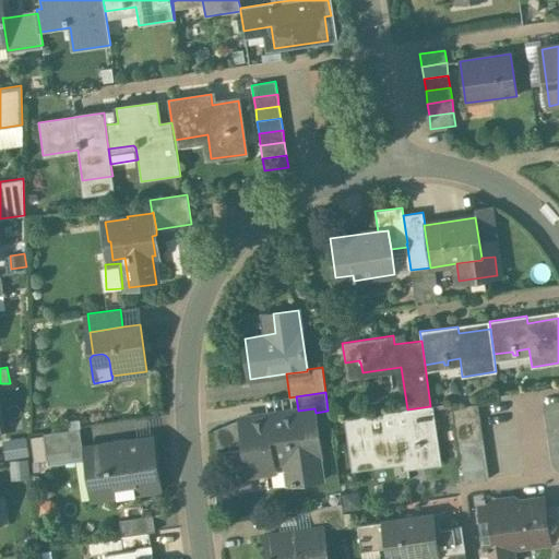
[(477,404),(453,407),(454,420),(479,416),(477,404)]
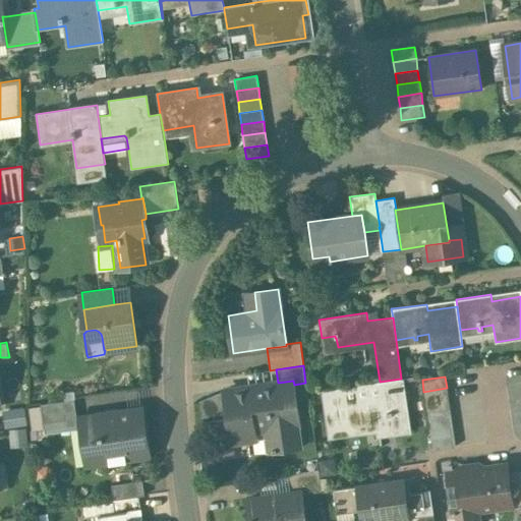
[(380,382),(329,389),(333,416),(347,414),(349,427),(377,423),(379,435),(409,430),(401,379),(380,382)]
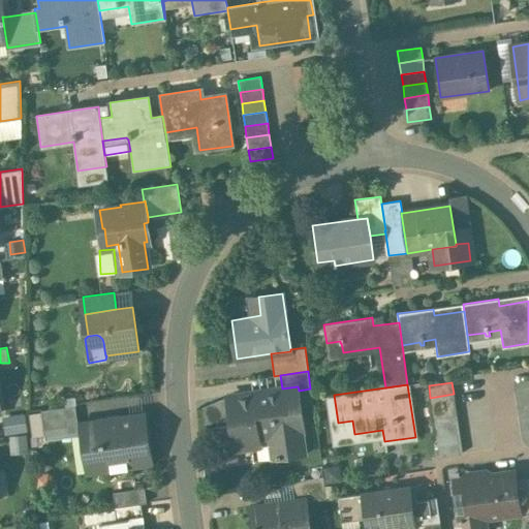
[(255,395),(253,395),(259,437),(260,437),(276,435),(279,454),(277,454),(278,456),(274,457),(274,459),(305,455),(302,431),(305,431),(299,391),(298,386),(282,389),(275,390),(276,392),(255,395)]
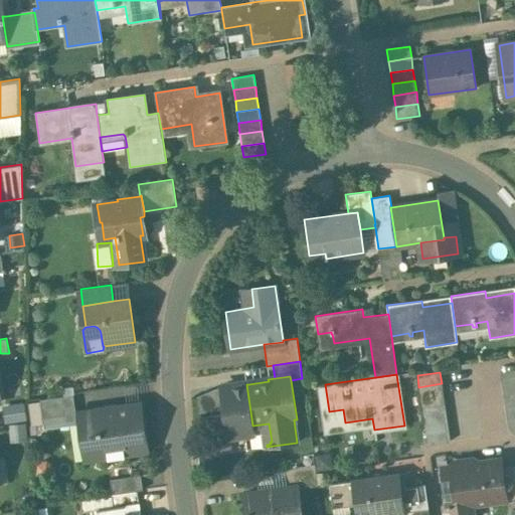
[(247,382),(224,385),(231,437),(254,434),(253,425),(252,425),(246,384),(248,384),(247,382)]
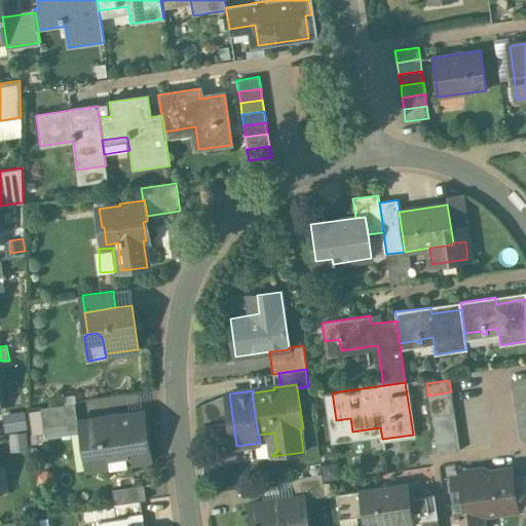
[(429,407),(453,404),(451,391),(427,396),(429,407)]
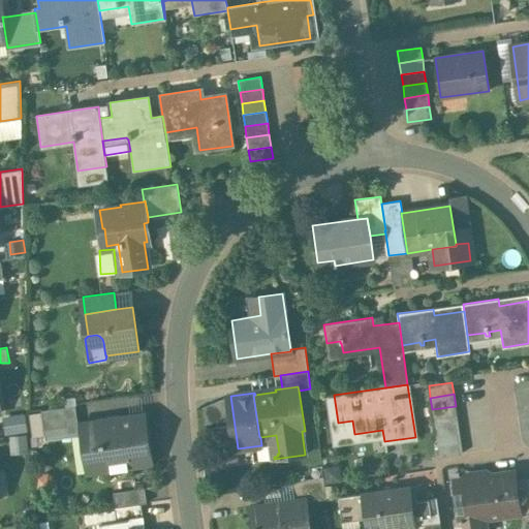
[(75,405),(41,410),(43,430),(79,425),(75,405)]
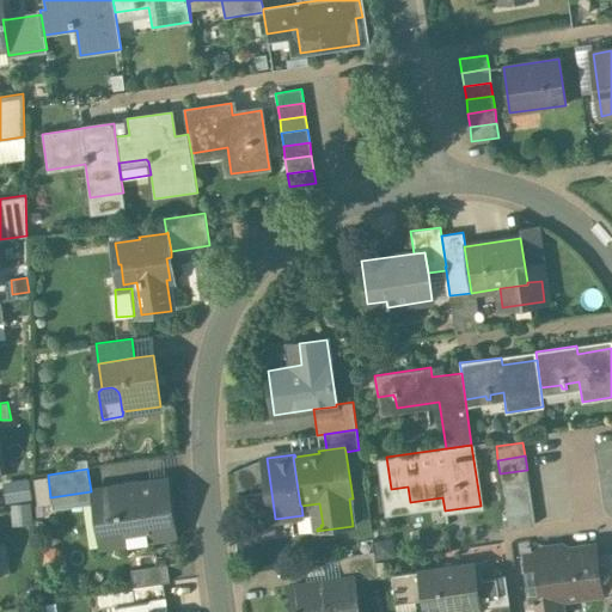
[(527,470),(500,473),(502,487),(528,483),(527,470)]
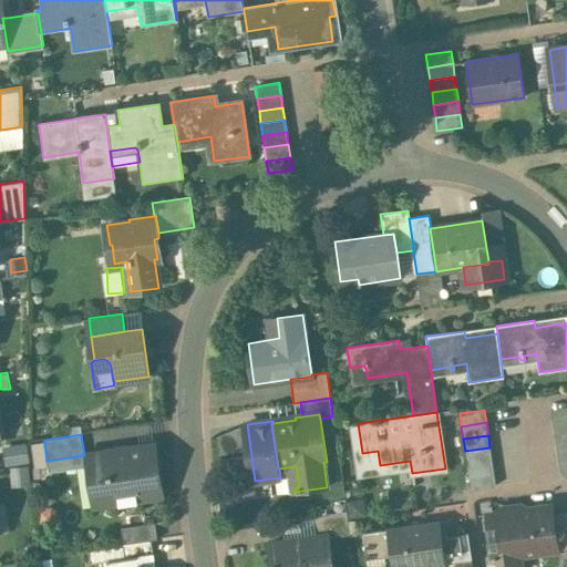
[(4,446),(8,464),(32,459),(29,441),(4,446)]
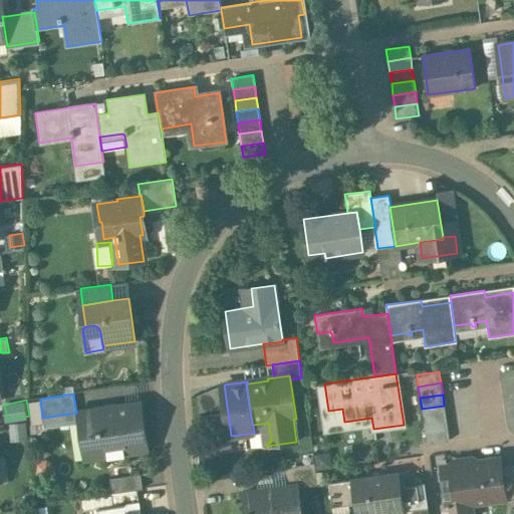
[(140,403),(118,406),(117,404),(116,405),(116,406),(92,410),(91,408),(90,408),(90,410),(81,411),(89,459),(147,450),(140,403)]
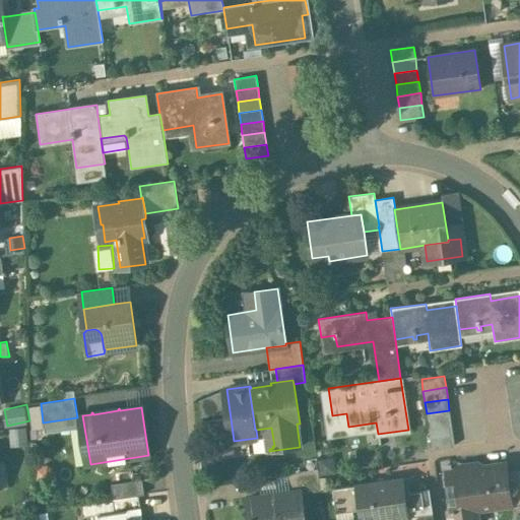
[(449,410),(427,413),(428,426),(451,423),(449,410)]
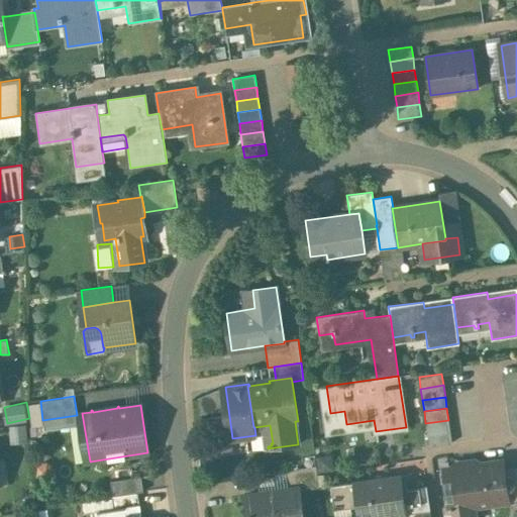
[(448,420),(425,423),(427,434),(450,431),(448,420)]
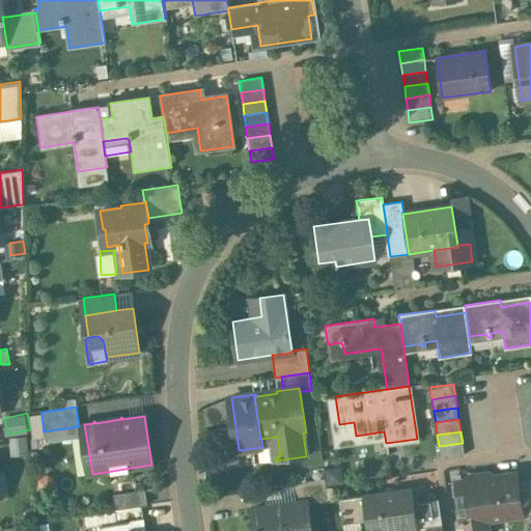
[(14,435),(14,453),(30,452),(30,434),(14,435)]
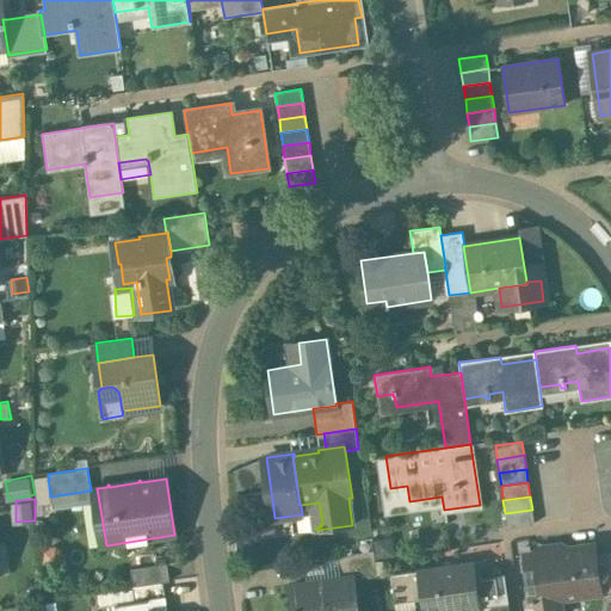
[(532,510),(505,513),(507,528),(534,524),(532,510)]
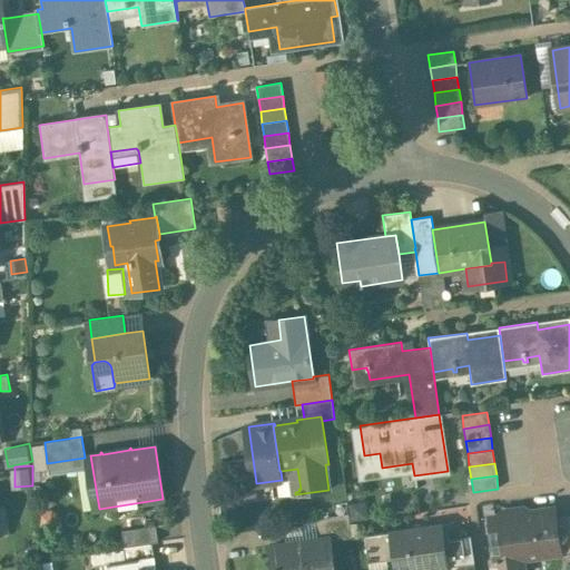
[(552,508),(494,516),(501,558),(501,560),(522,558),(559,552),(553,517),(552,508)]
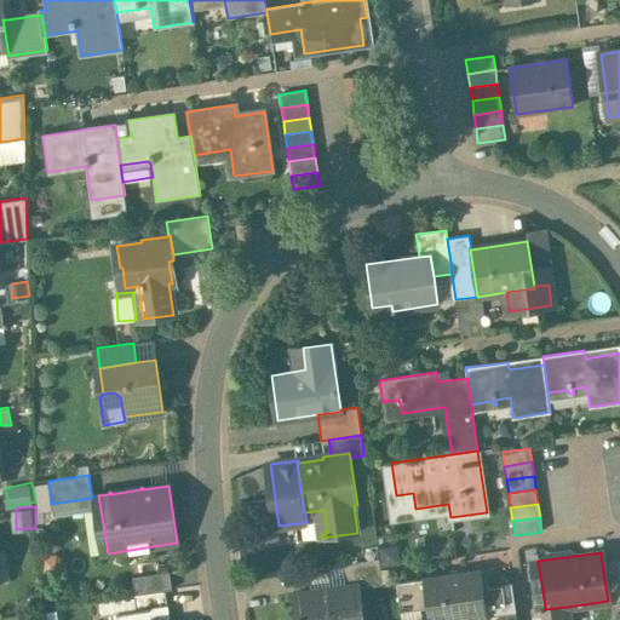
[(619,558),(602,562),(608,601),(619,598),(619,558)]
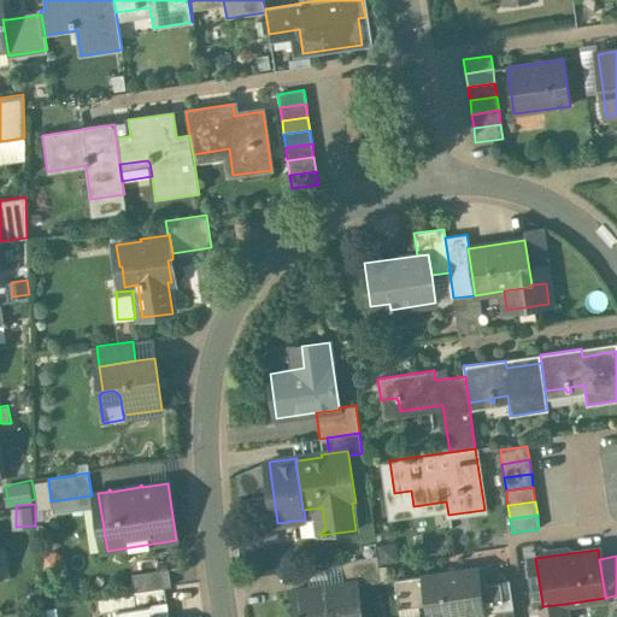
[(377,557),(341,563),(344,583),(345,587),(358,586),(381,582),(377,557)]
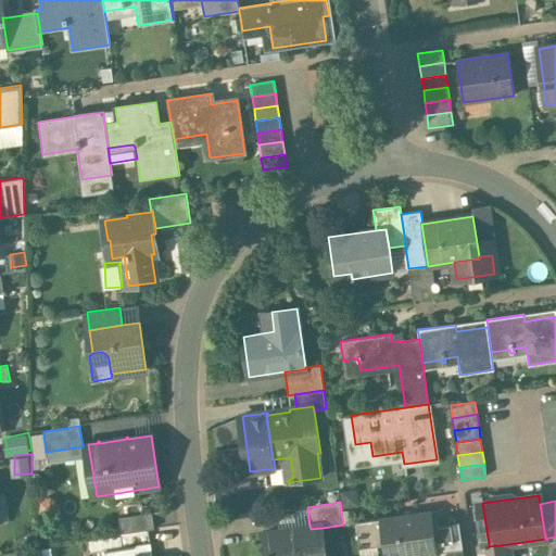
[(431,510),(356,521),(359,547),(383,544),(384,555),(414,555),(437,553),(433,526),(431,510)]
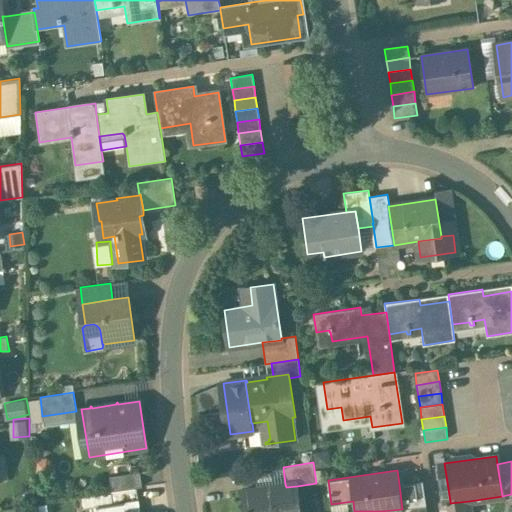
[(140,472),(109,476),(111,492),(142,487),(140,472)]
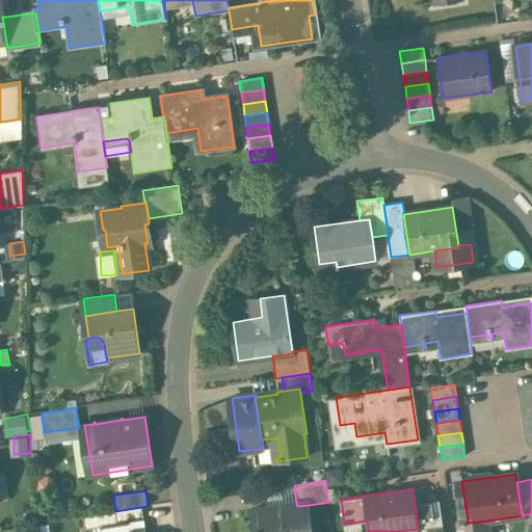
[(439,500),(415,503),(418,529),(443,526),(439,500)]
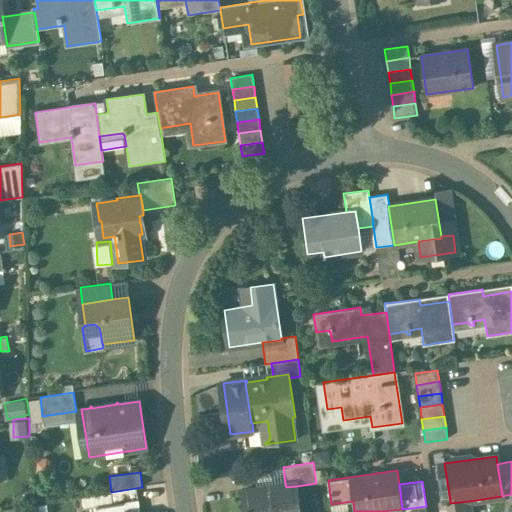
[(285,484),(242,491),(244,511),(245,511),(247,511),(246,511),(300,511),(297,486),(286,487),(285,484)]
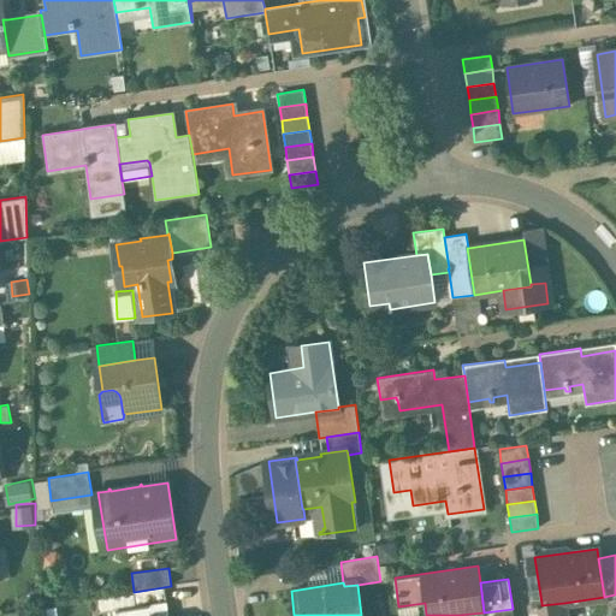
[(169,615),(167,600),(112,609),(112,615),(169,615)]
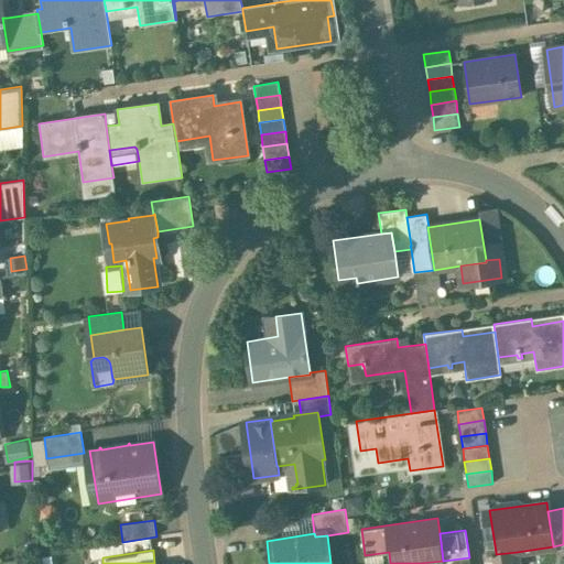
[(518,563),(517,552),(496,554),(496,552),(487,553),(488,563),(518,563)]
